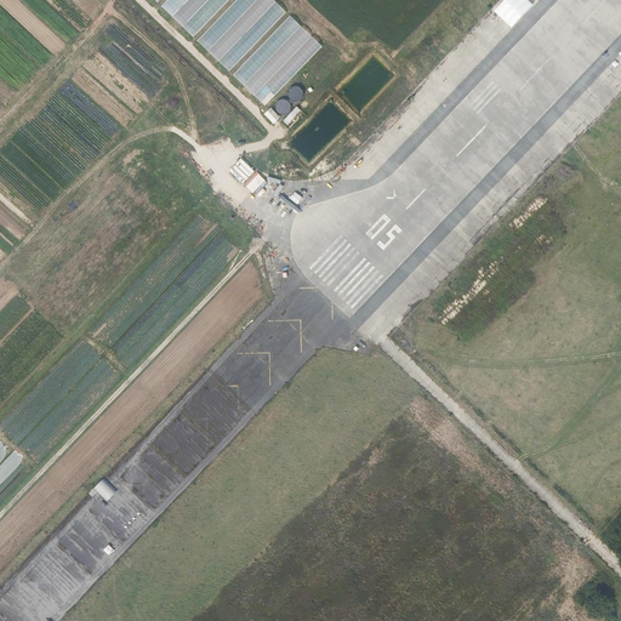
[(228,0),(167,0),(161,6),(193,36),(228,0)]
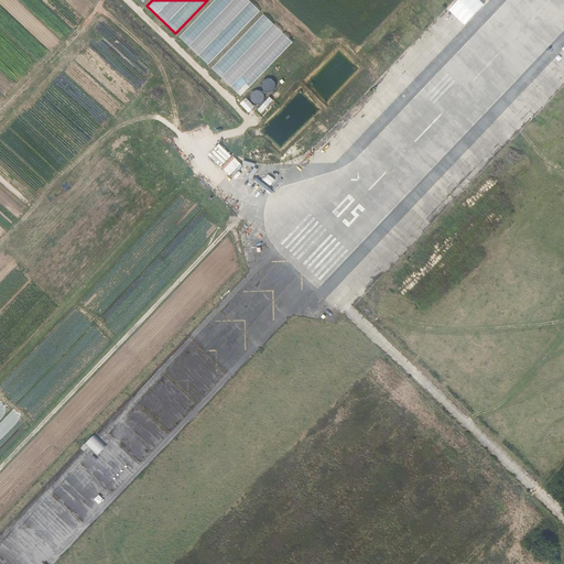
[(259,11),(248,0),(215,0),(180,38),(207,64),(259,11)]
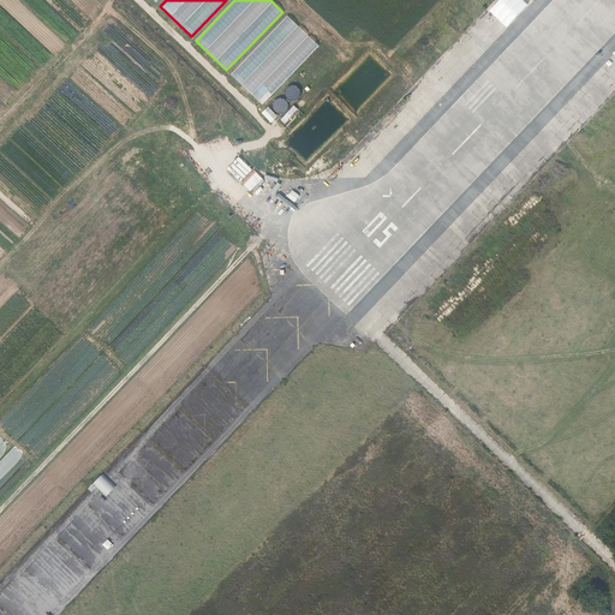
[(523,0),(499,0),(489,11),(506,28),(529,5),(525,3),(523,0)]
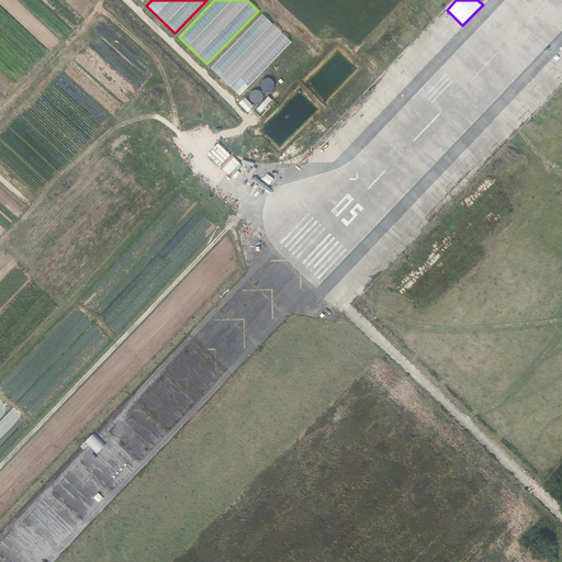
[(291,42),(262,14),(211,68),(239,96),(291,42)]
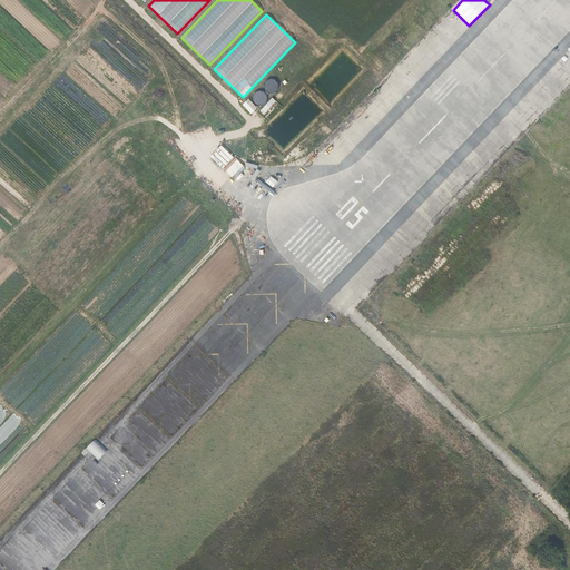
[(278,88),(278,86),(278,82),(277,81),(275,79),(273,78),(271,78),(268,79),(266,80),(265,82),(264,85),(264,87),(265,89),(266,91),(268,92),(271,94),(273,92),(275,91),(277,90),(278,88)]
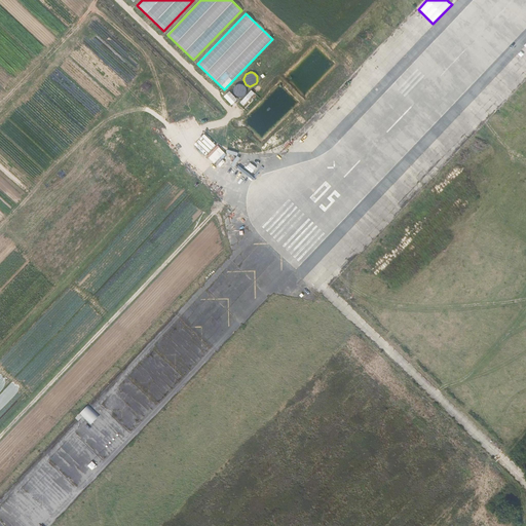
[(246,92),(247,89),(246,87),(245,85),(242,84),(240,83),(238,83),(236,84),(234,85),(233,87),(232,89),(233,91),(233,94),(235,96),(237,97),(239,97),(241,97),(243,96),(245,95),(246,92)]
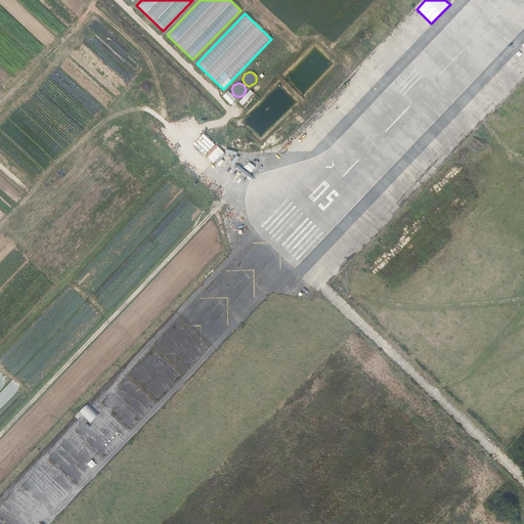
[(236,99),(228,91),(223,96),(230,104),(236,99)]
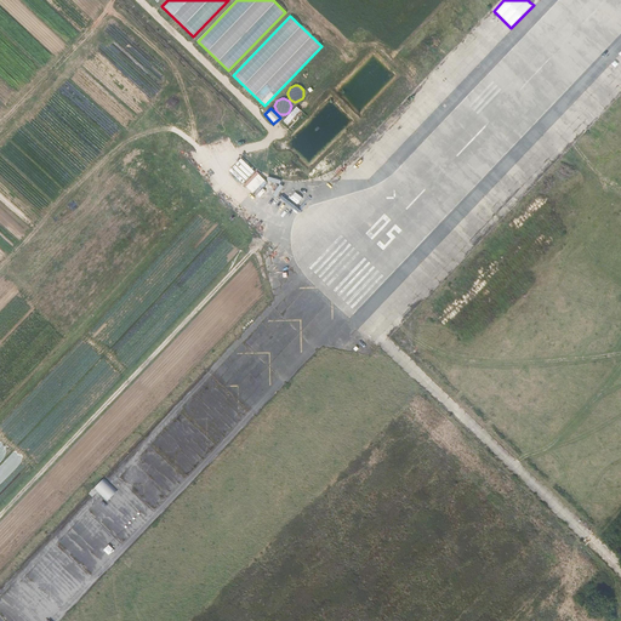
[(302,198),(295,192),(290,199),(297,205),(302,198)]
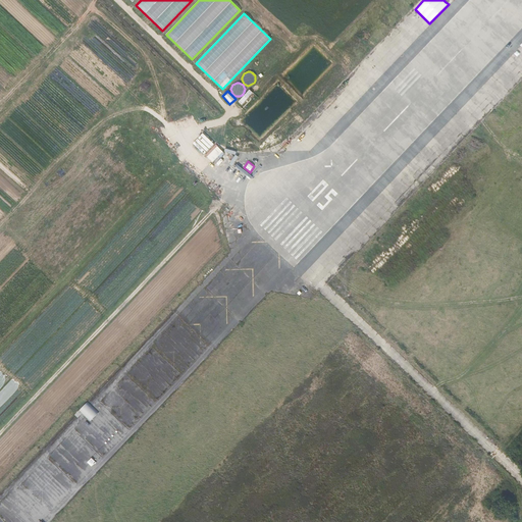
[(90,422),(98,413),(88,402),(80,410),(90,422)]
